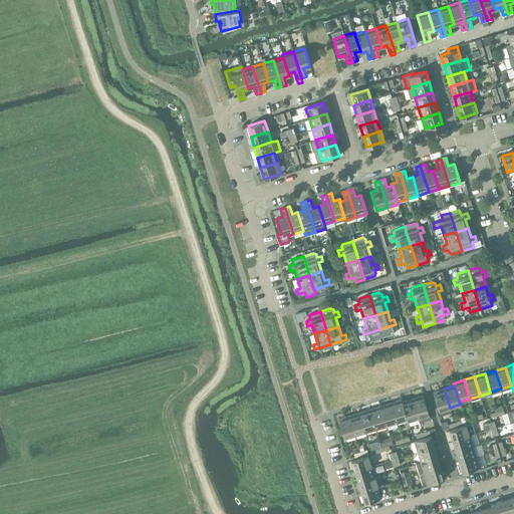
[(450,408),(444,389),(433,392),(441,416),(451,412),(450,408)]
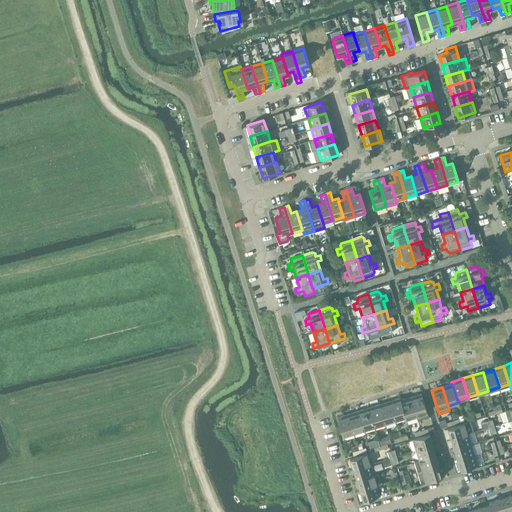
[(410,397),(416,416),(418,420),(428,417),(421,394),(410,397)]
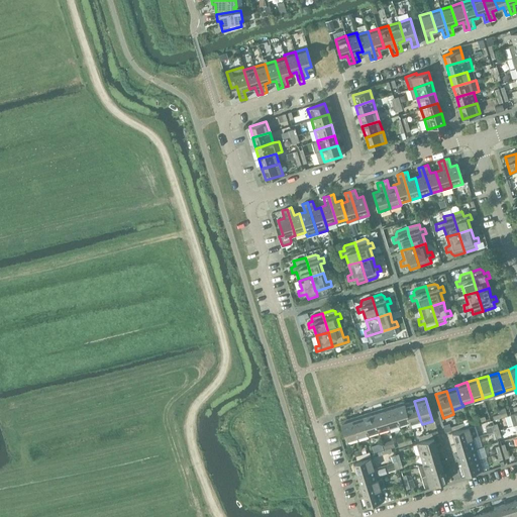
[(414,401),(405,404),(404,404),(409,420),(409,421),(409,423),(420,420),(414,401)]
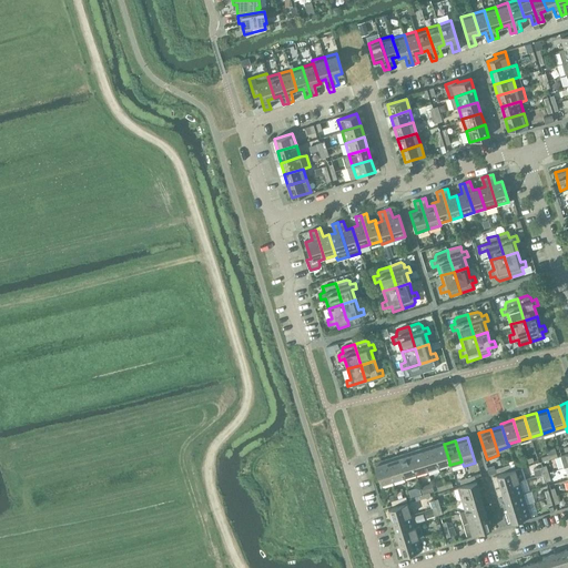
[(444,442),(432,445),(438,466),(449,463),(449,462),(444,444),(445,444),(444,442)]
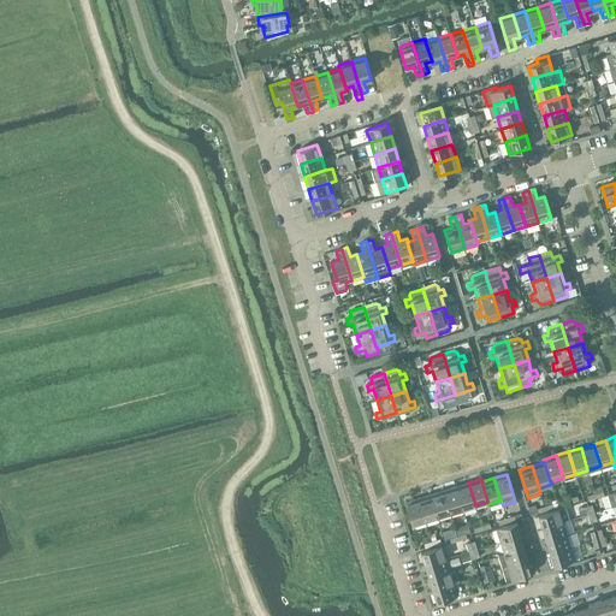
[(468,483),(456,486),(462,509),(475,505),(468,483)]
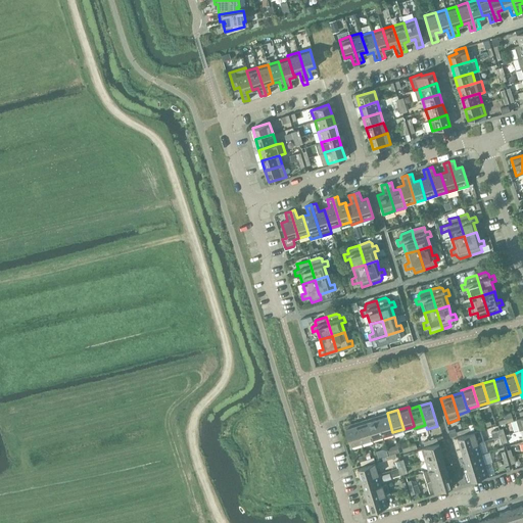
[(513,420),(512,417),(511,412),(504,414),(506,419),(498,421),(500,424),(513,420)]
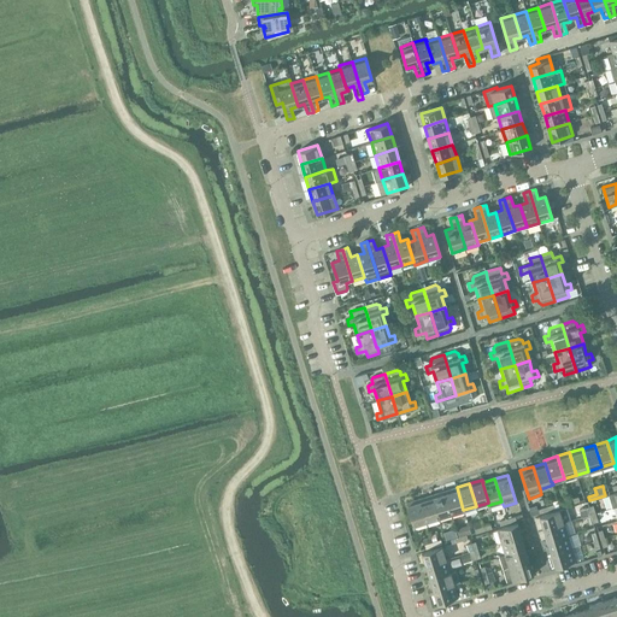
[(457,487),(444,491),(451,513),(463,510),(457,487)]
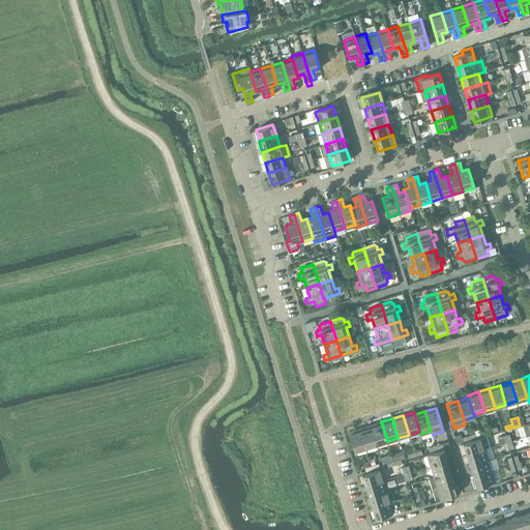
[(381,421),(371,425),(377,444),(387,441),(381,421)]
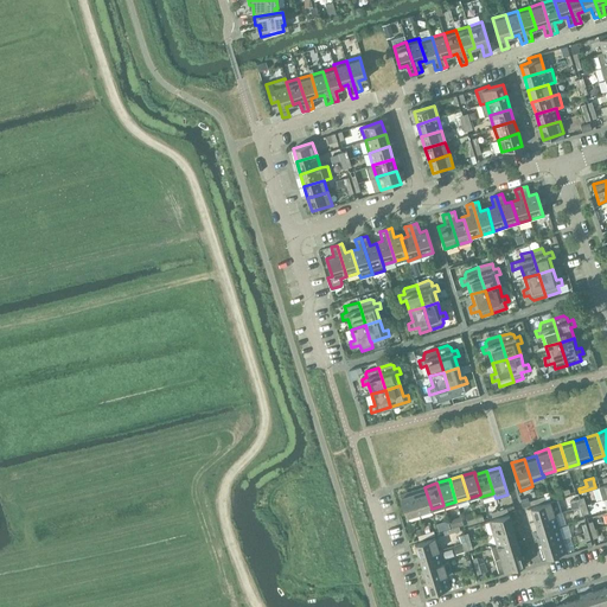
[(425,487),(413,491),(420,512),(432,509),(425,487)]
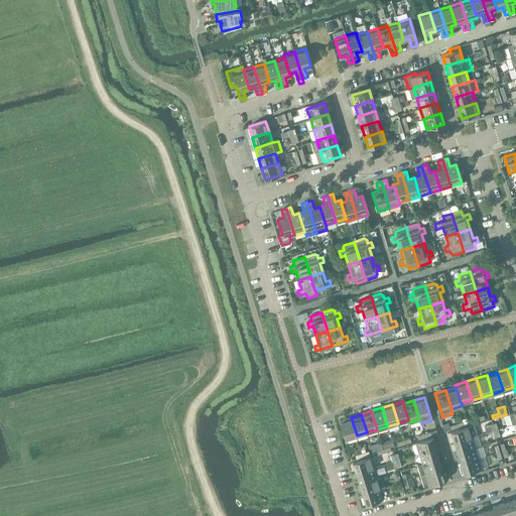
[(357,435),(351,417),(340,420),(346,439),(357,435)]
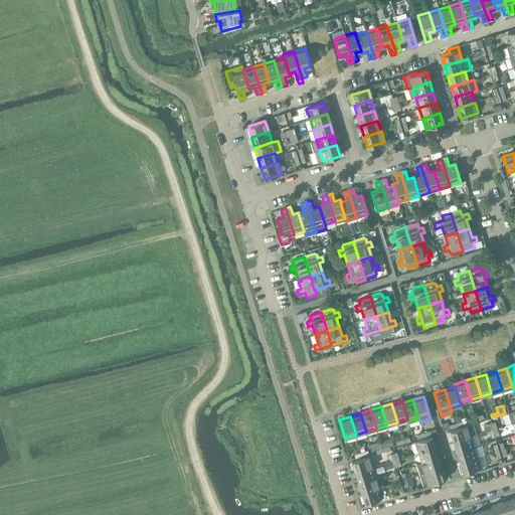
[(490,431),(494,430),(497,428),(495,421),(488,423),(490,431)]
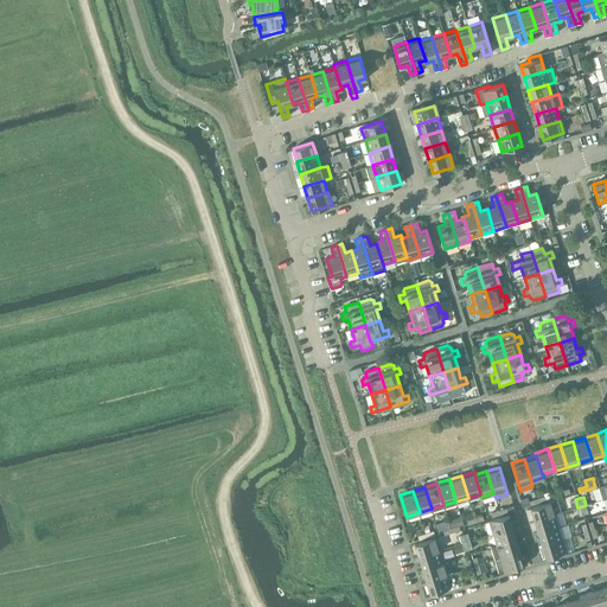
[(535,521),(555,515),(562,512),(557,499),(530,508),(535,521)]
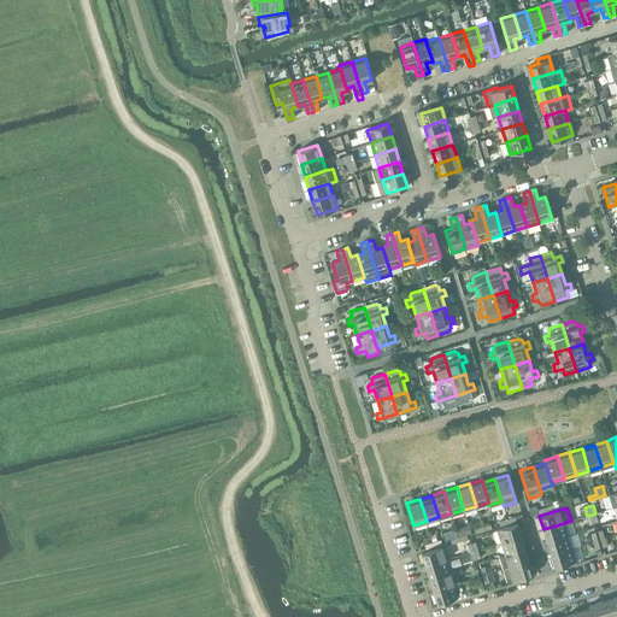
[(497,529),(501,542),(522,536),(517,523),(497,529)]
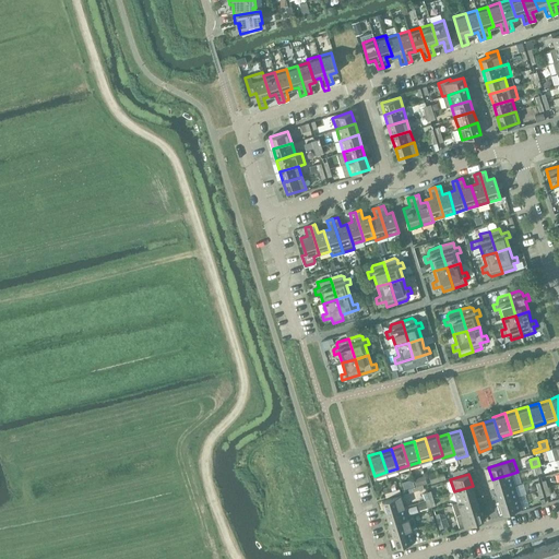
[(492,479),(496,490),(514,485),(511,474),(492,479)]
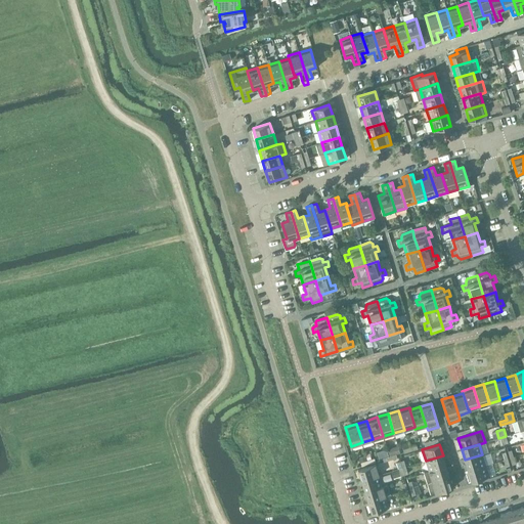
[(465,460),(468,471),(485,465),(482,454),(465,460)]
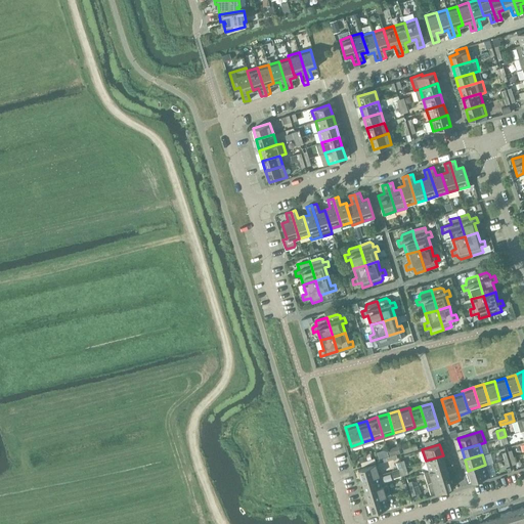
[(426,461),(429,471),(446,466),(443,455),(426,461)]
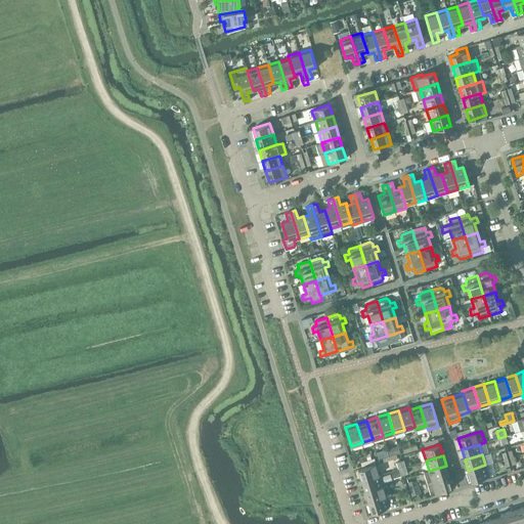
[(396,462),(401,476),(407,474),(403,460),(396,462)]
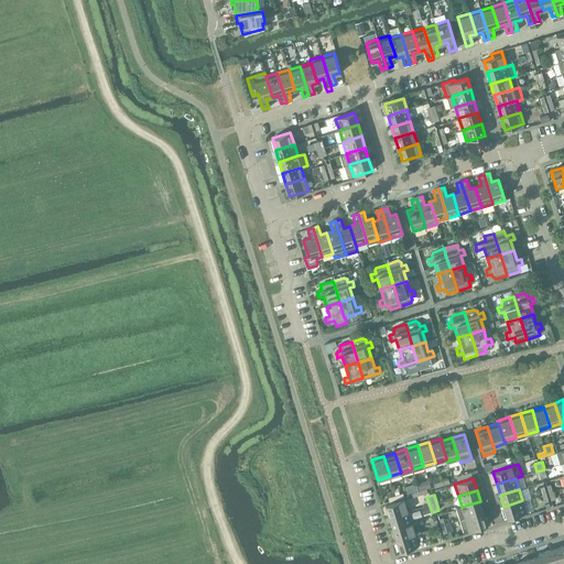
[(386,506),(389,517),(408,511),(404,499),(386,506)]
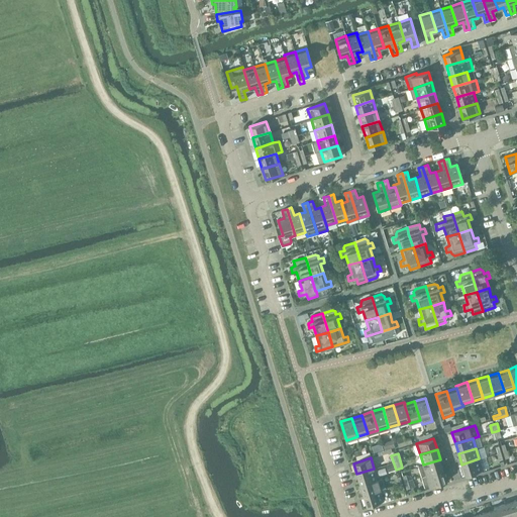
[(479,458),(461,464),(466,476),(483,470),(479,458)]
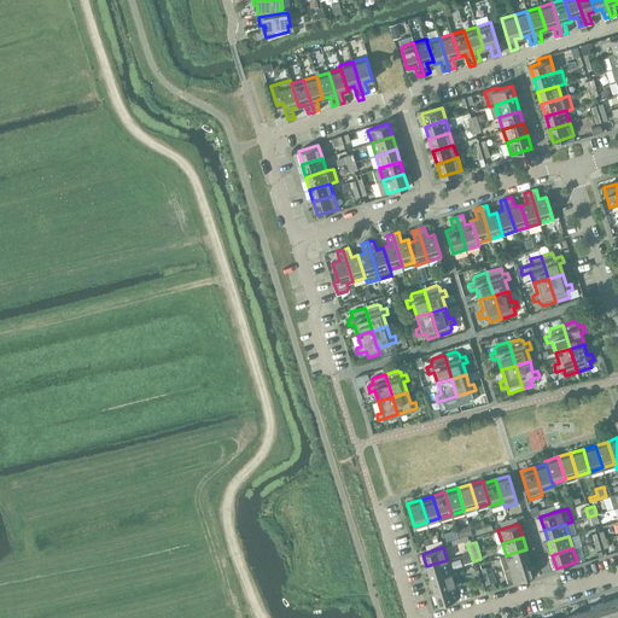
[(506,555),(509,569),(530,561),(526,549),(506,555)]
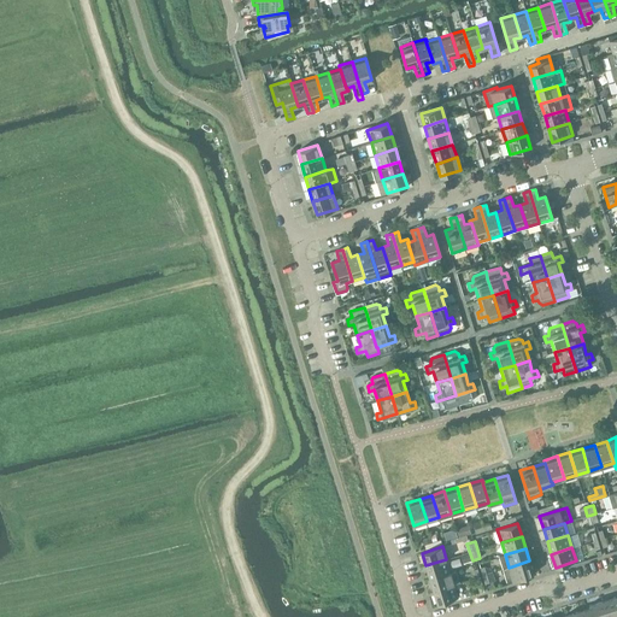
[(425,565),(429,579),(450,571),(446,559),(425,565)]
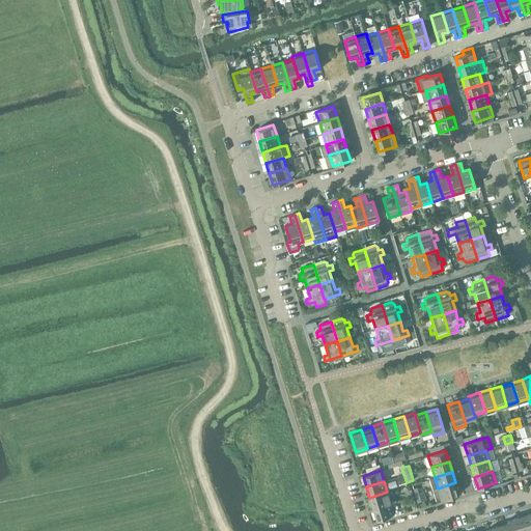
[(455,482),(438,488),(432,490),(437,501),(458,494),(455,482)]
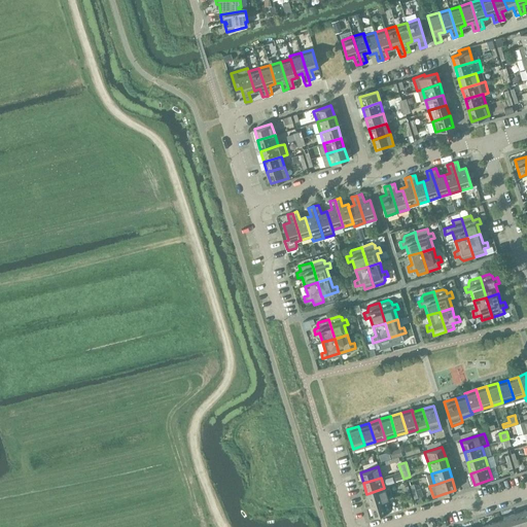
[(371,504),(388,499),(393,497),(389,487),(384,488),(366,494),(371,504)]
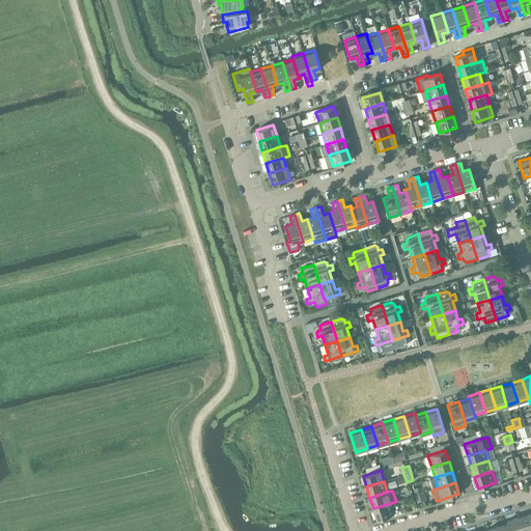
[(391,503),(373,508),(376,520),(394,513),(391,503)]
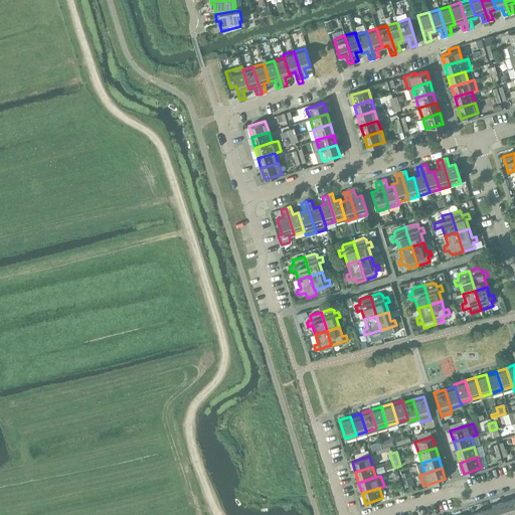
[(514,514),(514,506),(513,498),(502,502),(506,514),(514,514)]
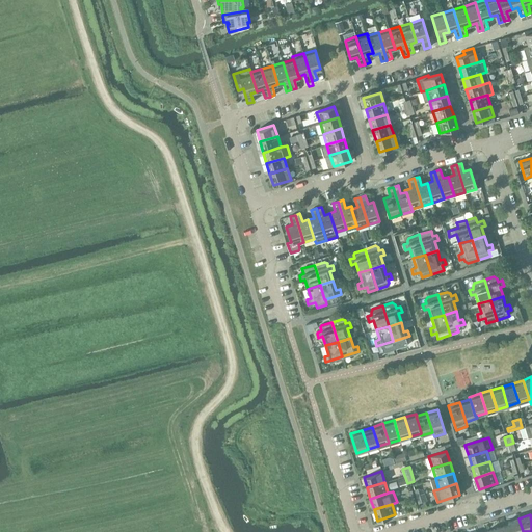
[(507,522),(508,524),(509,524),(511,531),(523,531),(519,519),(507,522)]
